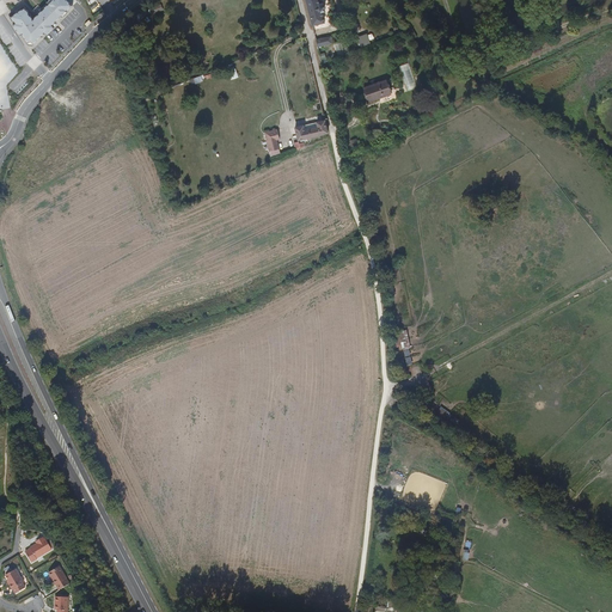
[(26,7),(11,17),(32,49),(75,8),(67,0),(53,0),(35,19),(26,7)]
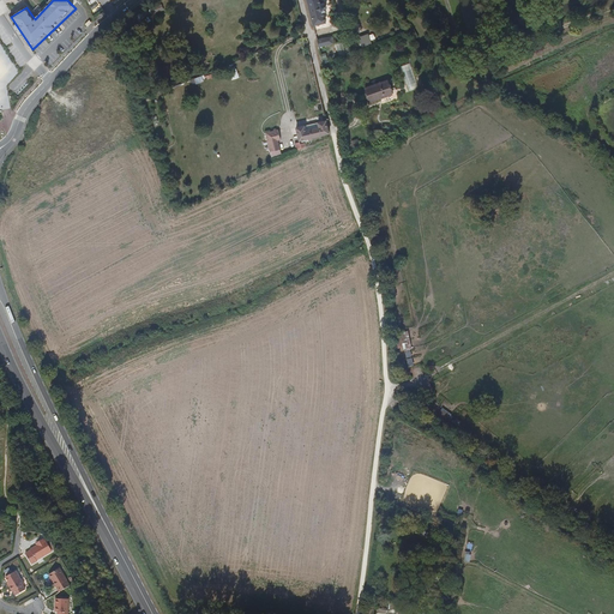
[(306,0),(313,26),(325,24),(323,14),(325,13),(323,6),(320,6),(318,0),(306,0)]
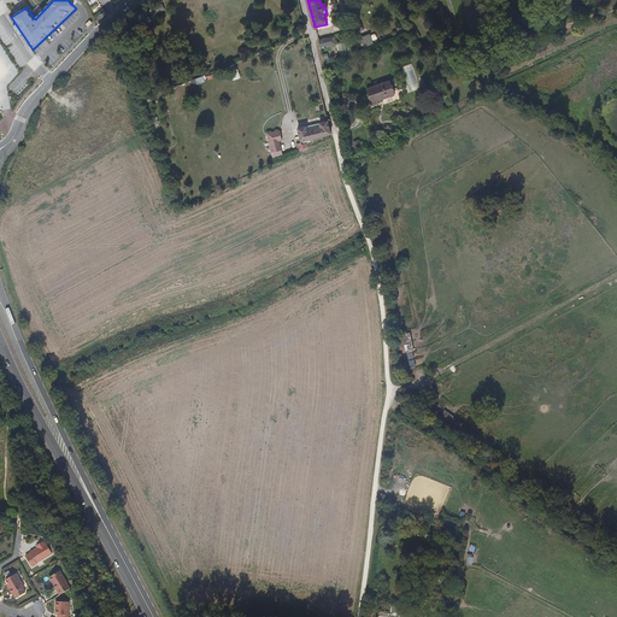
[(63,56),(86,30),(78,24),(56,48),(63,56)]
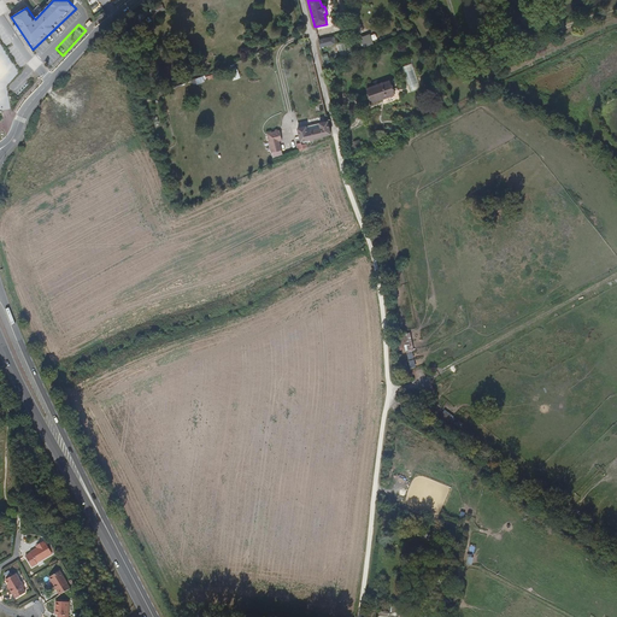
[(364,47),(374,43),(370,34),(360,37),(364,47)]
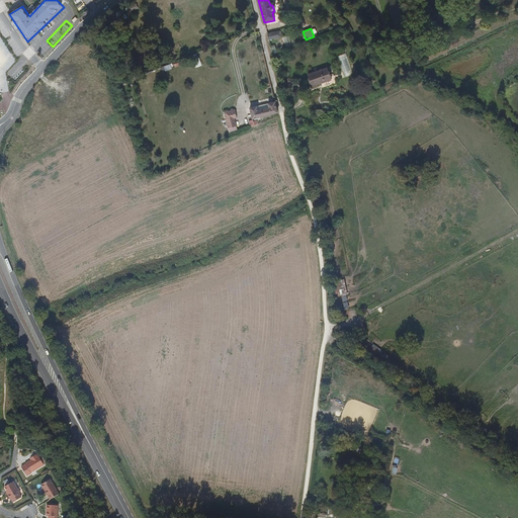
[(269,42),(281,38),(279,32),(267,35),(269,42)]
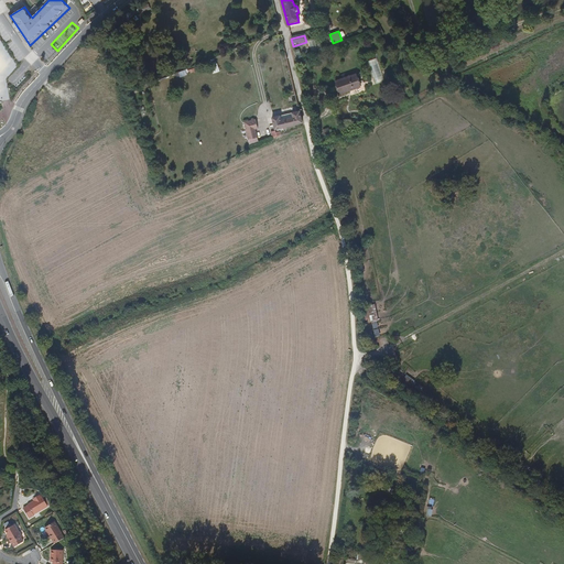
[(210,66),(213,74),(220,71),(217,64),(210,66)]
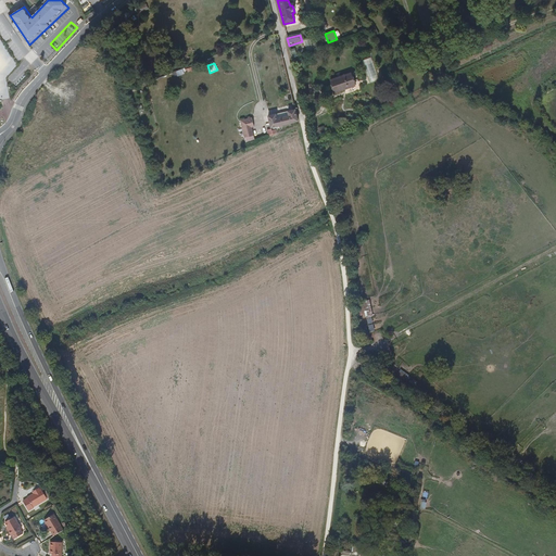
[(336,96),(342,93),(355,88),(354,85),(351,76),(331,84),(336,96)]
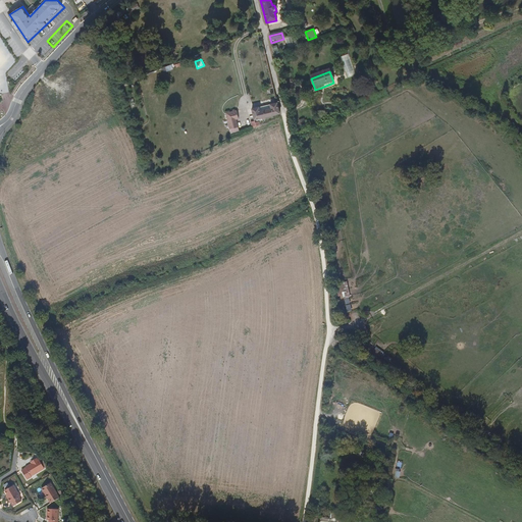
[(333,83),(321,88),(323,92),(338,85),(336,77),(332,80),(333,83)]
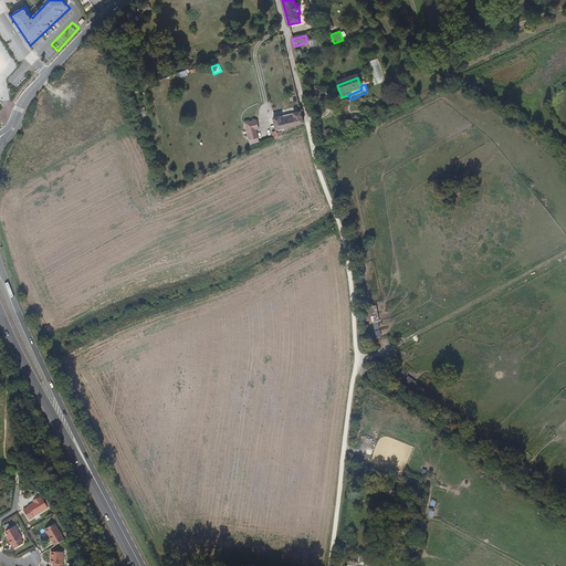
[(276,129),(303,123),(301,111),(293,113),(294,117),(282,119),(281,115),(273,117),(274,123),(276,129)]
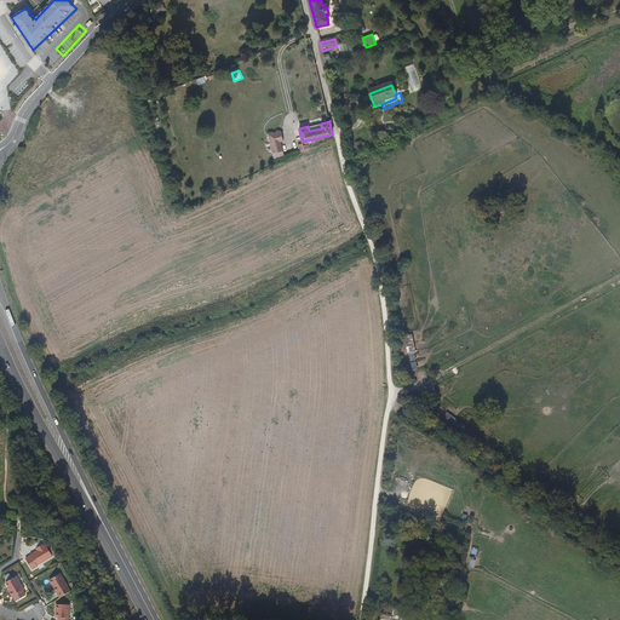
[(283,141),(281,130),(269,132),(273,151),(282,150),(281,141),(283,141)]
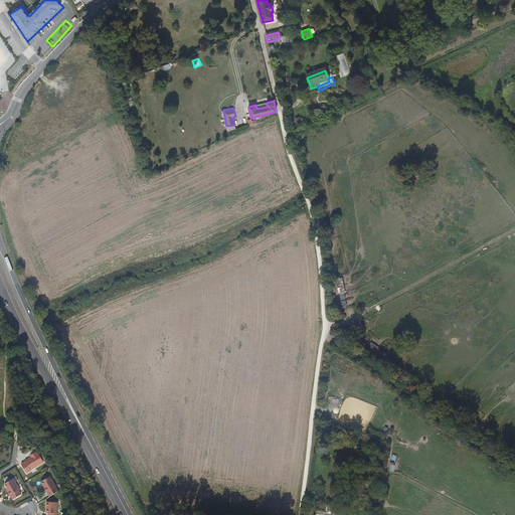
[(335,294),(345,294),(344,278),(334,279),(335,294)]
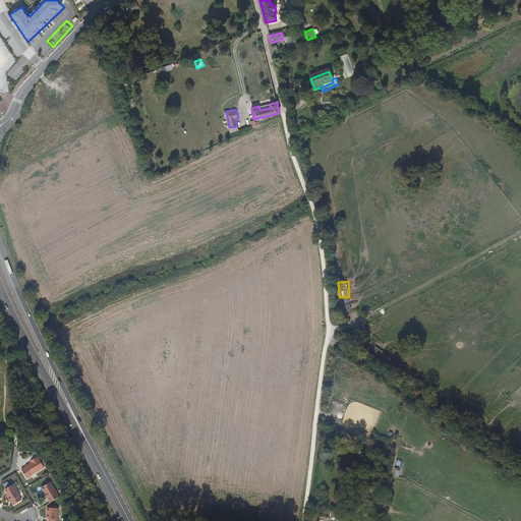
[(32,475),(45,467),(40,458),(39,459),(37,457),(33,460),(34,462),(25,466),(26,467),(22,470),(27,479),(32,476),(32,475)]
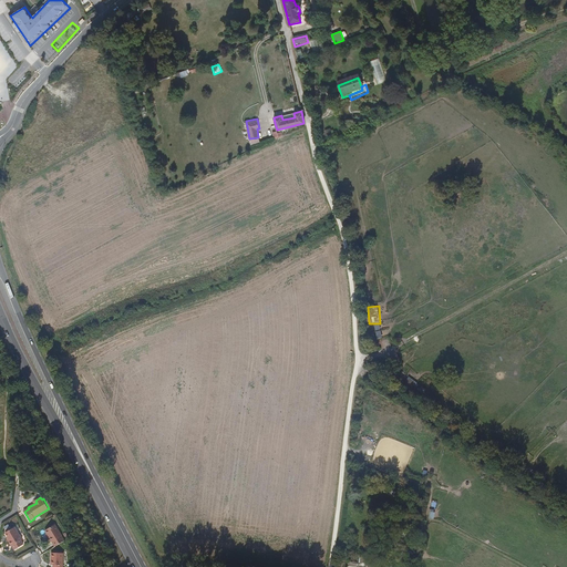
[(53,543),(55,547),(65,542),(62,537),(62,536),(55,525),(47,531),(51,537),(50,538),(52,543),(53,543)]
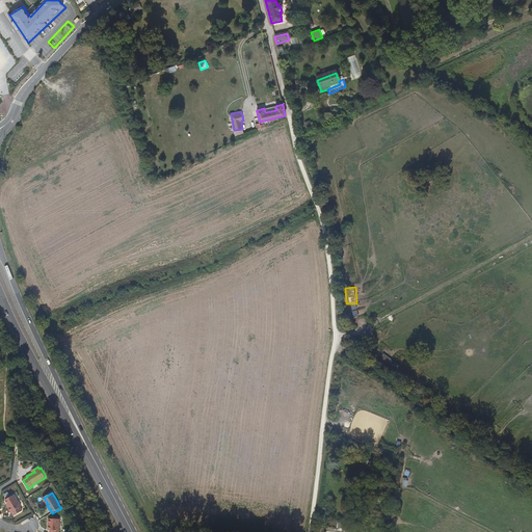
[(6,500),(9,505),(10,507),(9,508),(11,512),(12,512),(15,516),(23,511),(20,508),(22,507),(15,495),(6,500)]
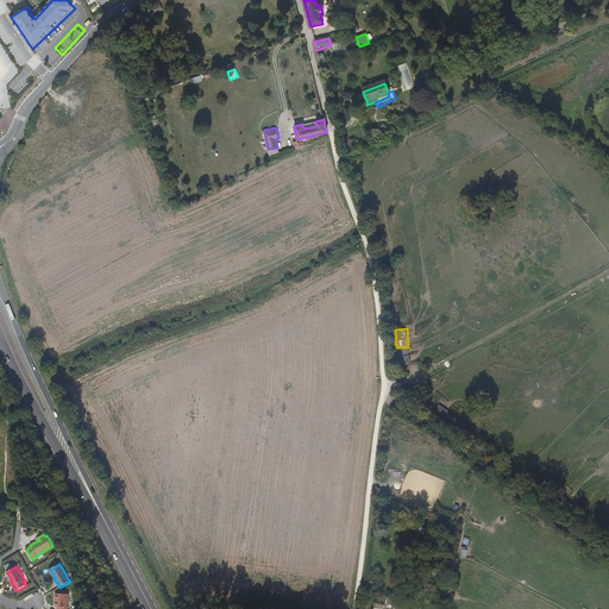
[(68,608),(69,595),(56,594),(56,608),(58,608),(57,608),(68,608)]
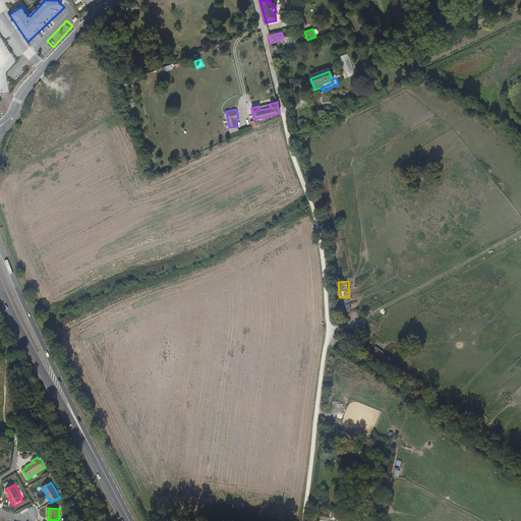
[(319,520),(339,520),(339,513),(330,512),(330,517),(320,517),(319,520)]
